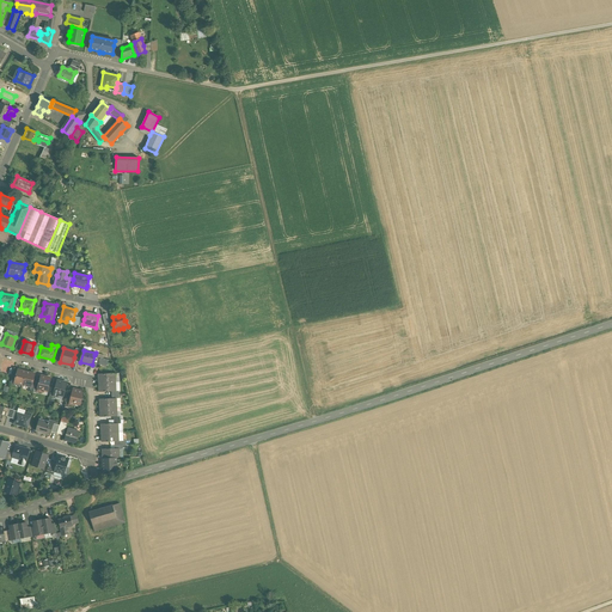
[(26,372),(18,369),(17,377),(14,383),(16,383),(23,385),(26,372)]
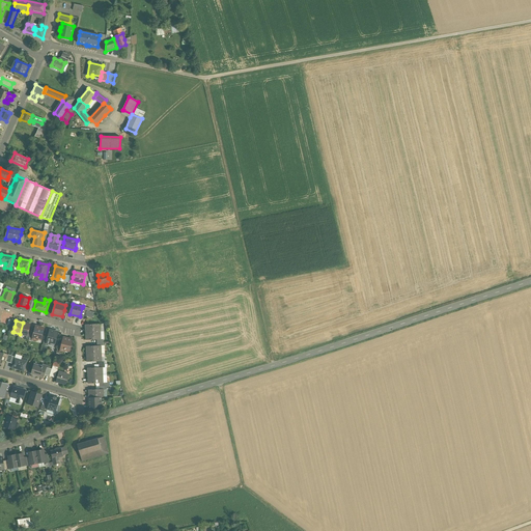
[(30,325),(23,323),(20,334),(27,336),(28,331),(30,325)]
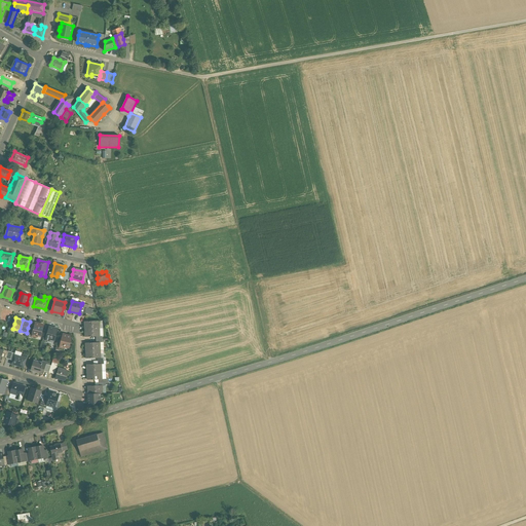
[(43,326),(35,324),(34,329),(32,336),(33,336),(36,337),(37,335),(41,336),(43,326)]
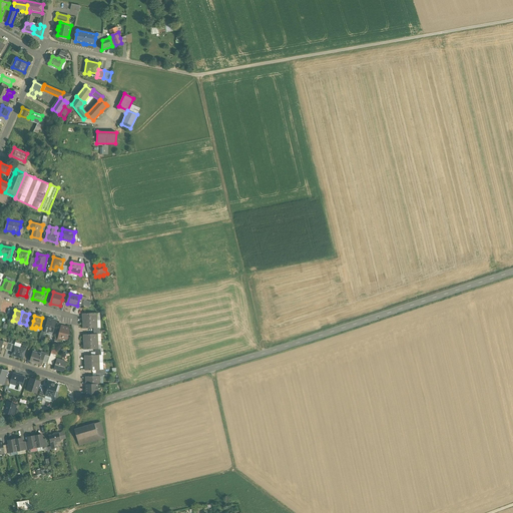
[(56,321),(48,319),(46,326),(45,332),(48,332),(50,331),(53,331),(56,321)]
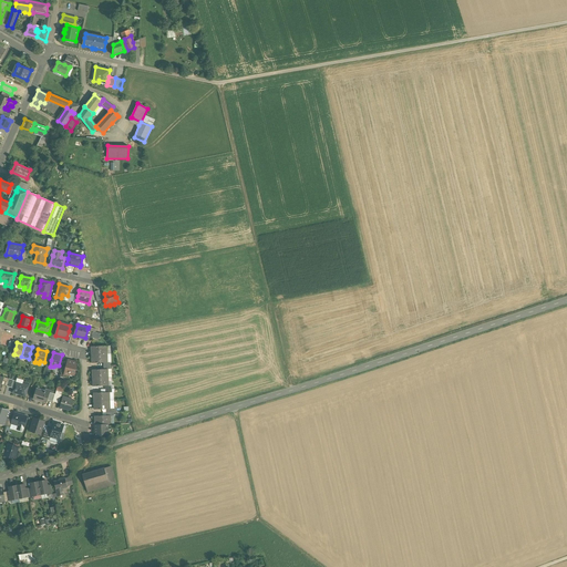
[(66,368),(64,374),(65,374),(69,374),(71,373),(73,374),(74,370),(76,370),(76,368),(75,367),(76,363),(68,361),(66,368)]
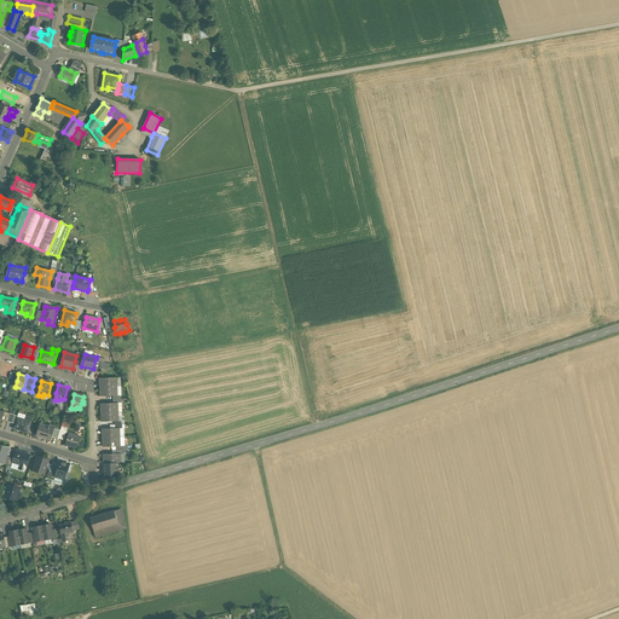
[(17,416),(10,414),(7,422),(15,424),(17,417),(17,416)]
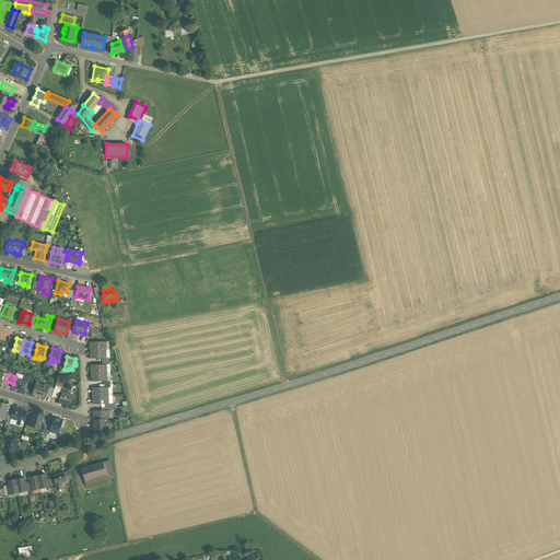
[(28,381),(15,377),(13,384),(12,388),(25,392),(28,381)]
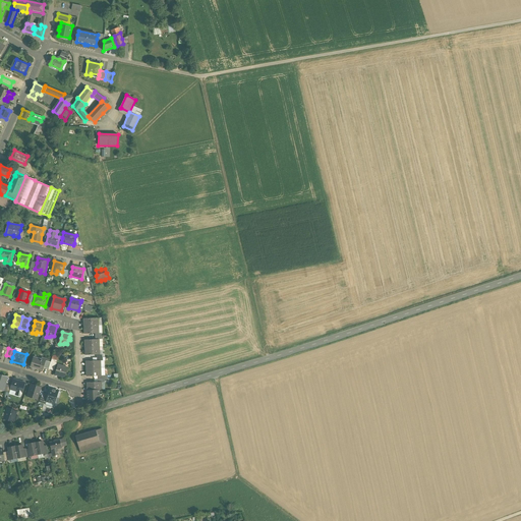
[(42,358),(34,356),(31,366),(43,370),(44,367),(46,361),(47,358),(42,357),(42,358)]
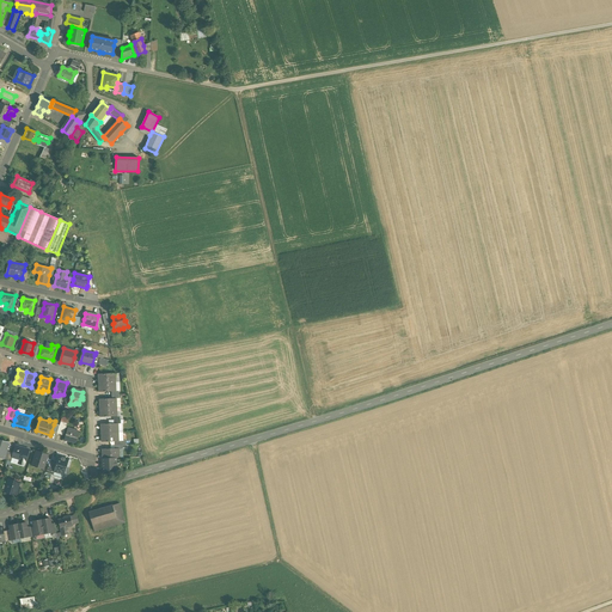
[(67,423),(61,422),(60,426),(57,434),(63,435),(67,423)]
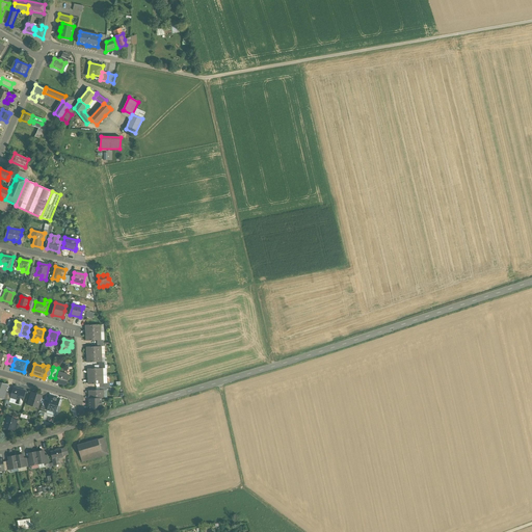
[(99,368),(87,369),(87,376),(103,376),(103,369),(103,368),(99,368)]
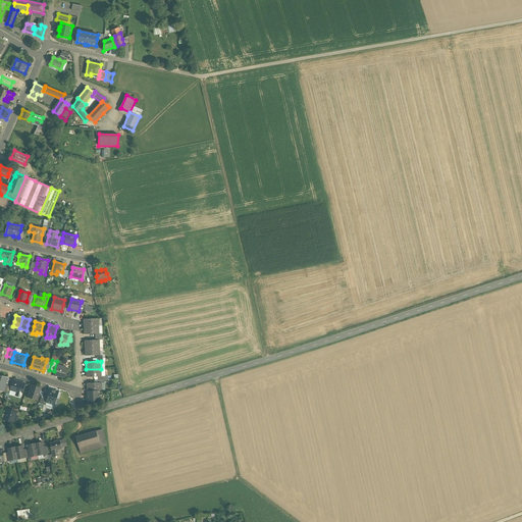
[(68,368),(58,365),(55,375),(65,378),(68,368)]
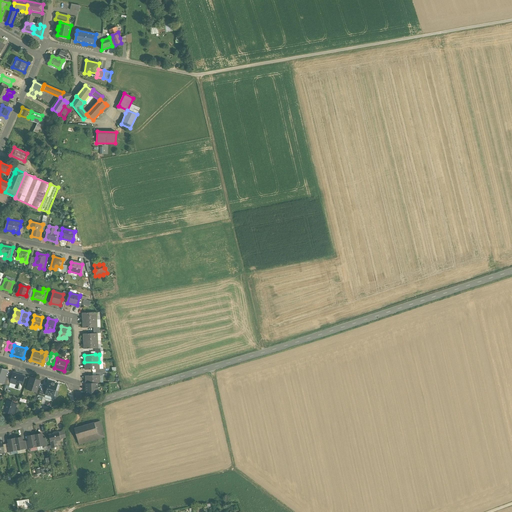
[(99,362),(84,362),(85,370),(95,369),(99,369),(99,362)]
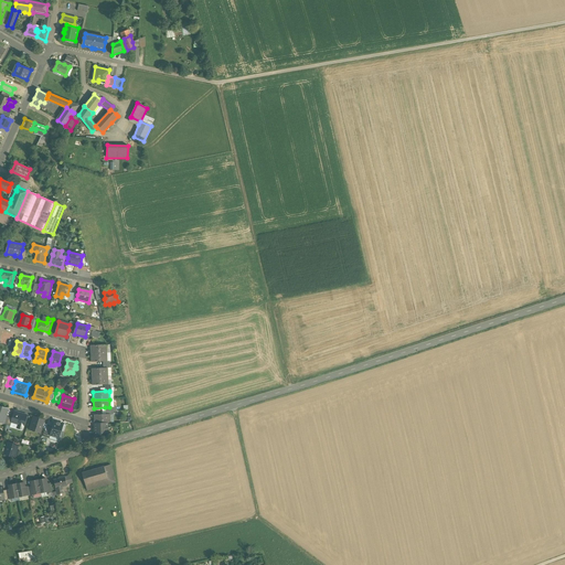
[(28,415),(14,412),(12,418),(11,422),(12,423),(19,425),(18,428),(22,429),(23,426),(24,426),(28,415)]
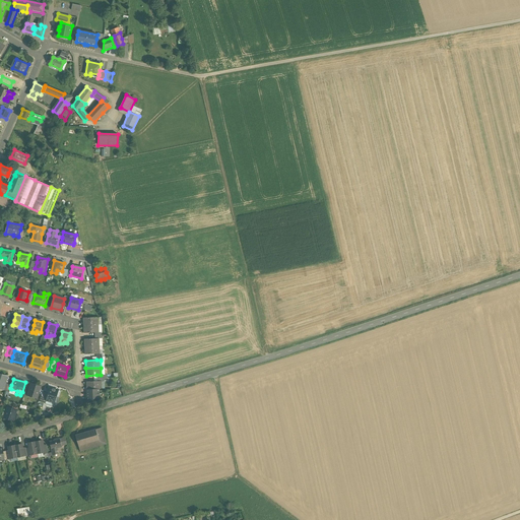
[(98,381),(86,382),(86,389),(99,389),(102,389),(102,381),(98,381)]
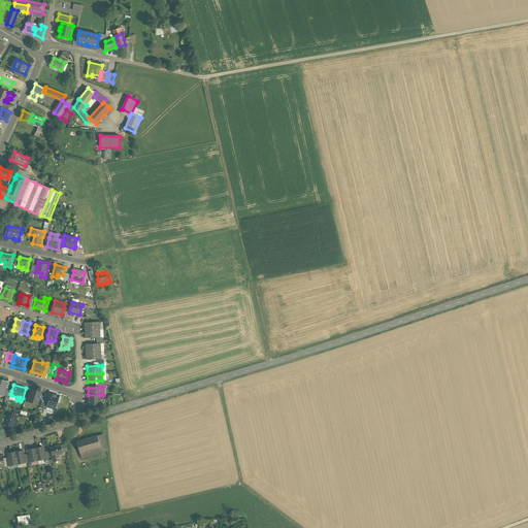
[(42,392),(32,389),(28,402),(38,405),(42,392)]
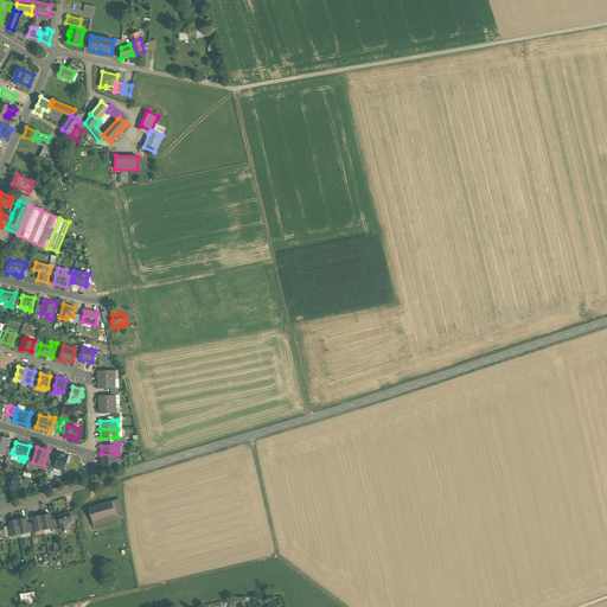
[(68,455),(58,453),(57,458),(55,465),(53,467),(55,467),(64,471),(68,455)]
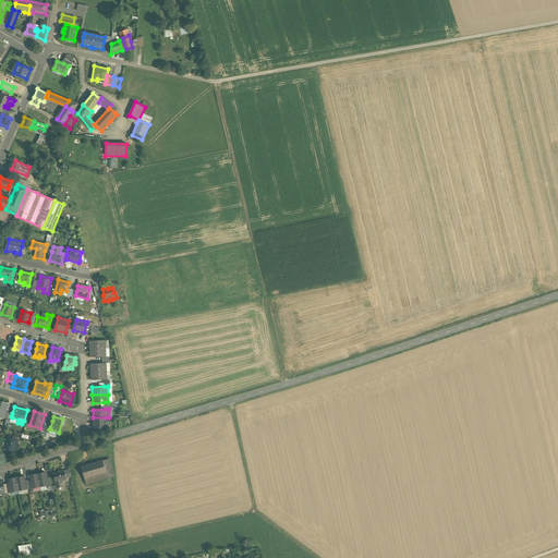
[(106,417),(93,417),(94,431),(100,431),(100,428),(107,427),(107,425),(107,422),(106,417)]
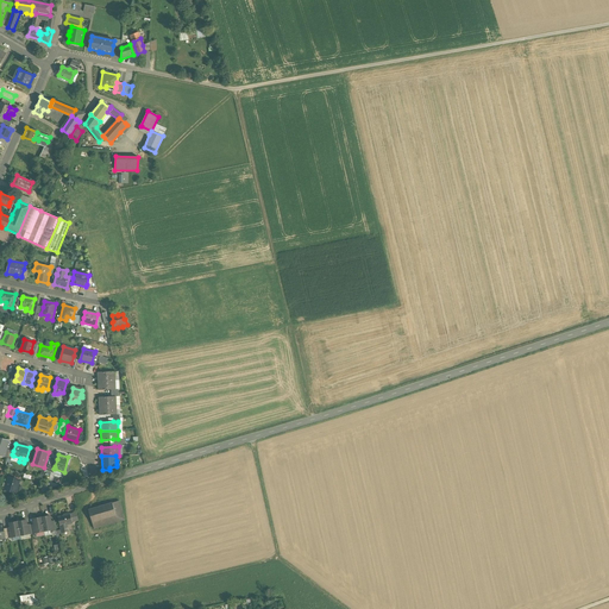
[(19,479),(10,477),(5,489),(16,493),(19,479)]
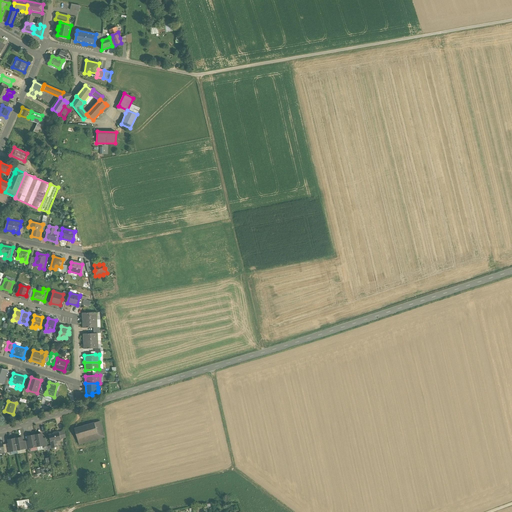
[(100,421),(74,429),(79,444),(105,437),(100,421)]
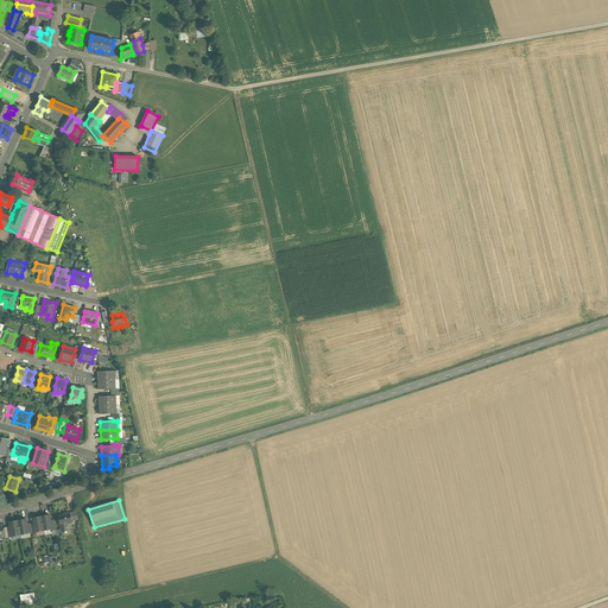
[(69,513),(63,514),(64,515),(58,517),(59,524),(67,523),(71,521),(69,513)]
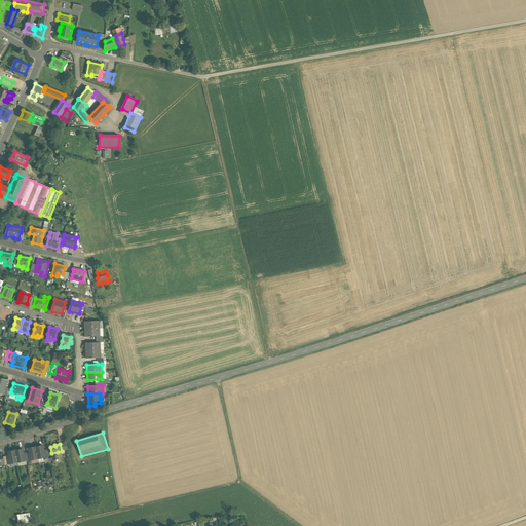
[(43,446),(36,447),(38,458),(45,457),(44,450),(43,446)]
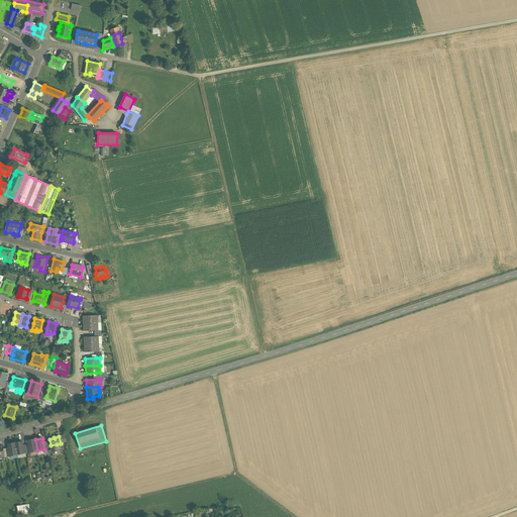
[(35,439),(28,440),(28,445),(30,452),(37,450),(35,439)]
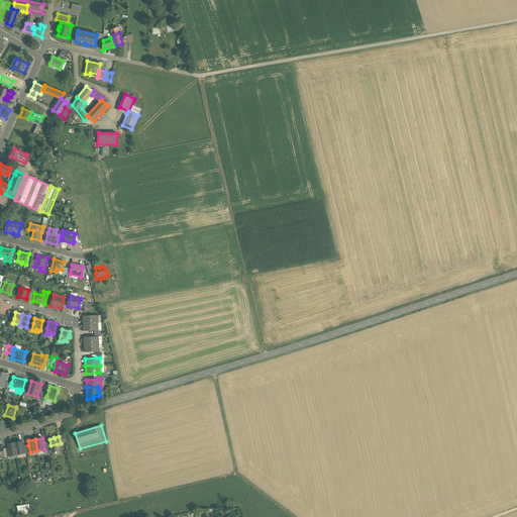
[(22,441),(15,443),(17,454),(24,453),(23,446),(22,441)]
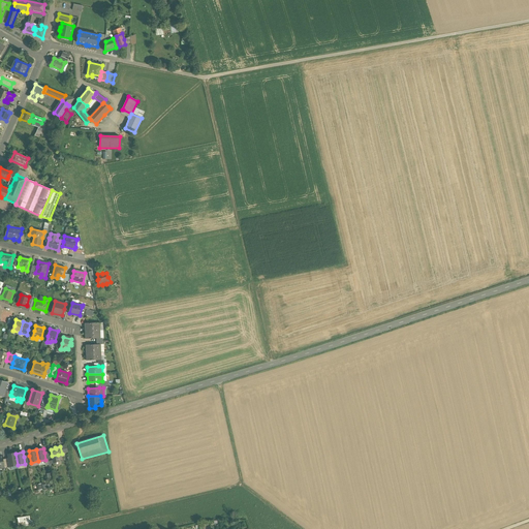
[(16,454),(8,455),(9,459),(10,466),(18,465),(16,454)]
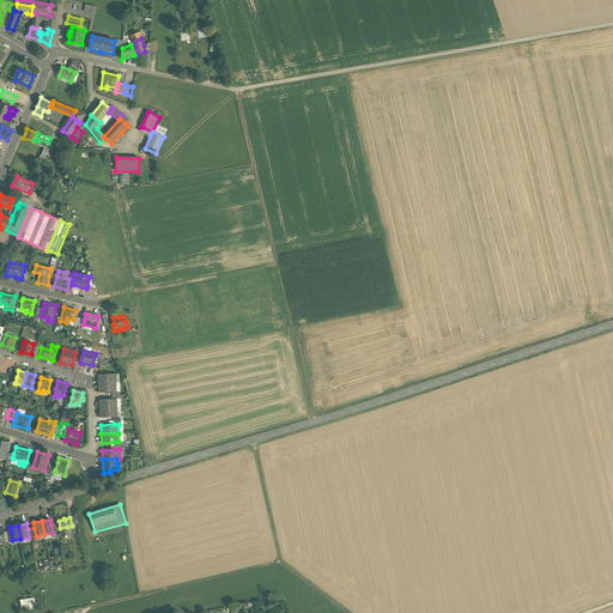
[(20,599),(22,610),(36,607),(35,598),(20,599)]
